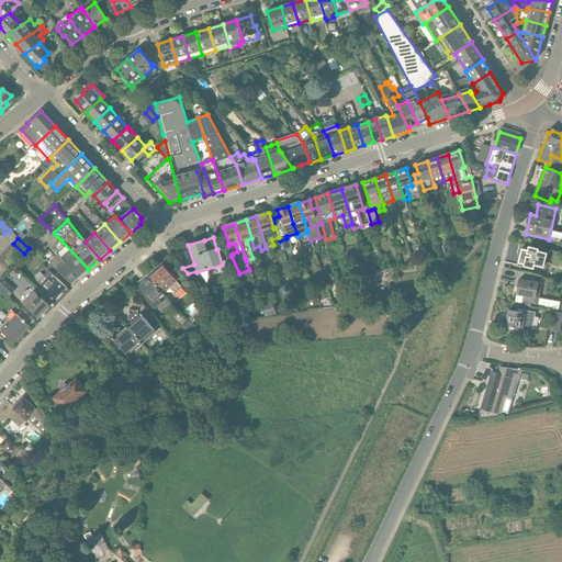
[(283,251),(291,249),(287,238),(280,240),(283,251)]
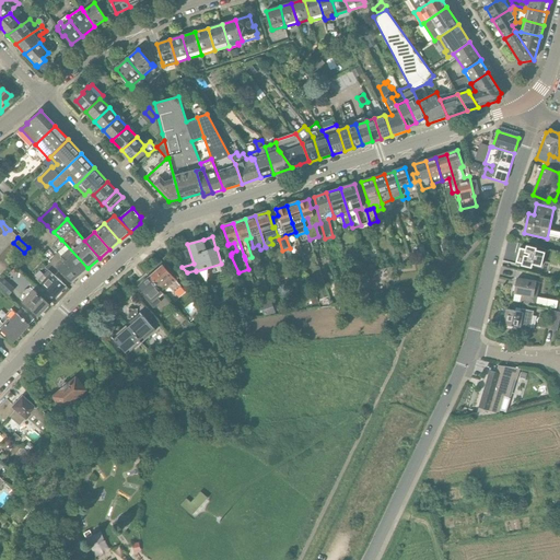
[(71,282),(88,268),(61,240),(50,248),(56,254),(48,261),(50,264),(59,271),(71,282)]
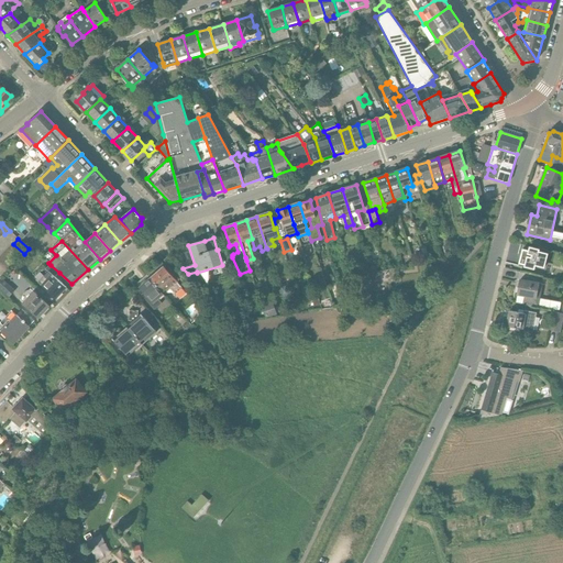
[(20,258),(24,254),(13,244),(9,249),(20,258)]
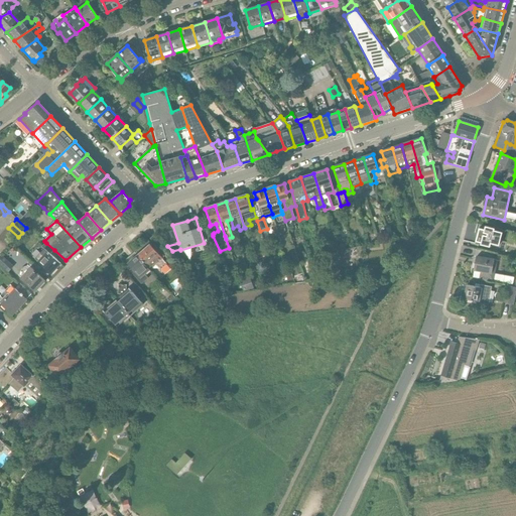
[(479,228),(476,241),(489,245),(489,247),(504,251),(506,242),(500,240),(502,232),(494,230),(495,228),(485,226),(484,229),(479,228)]
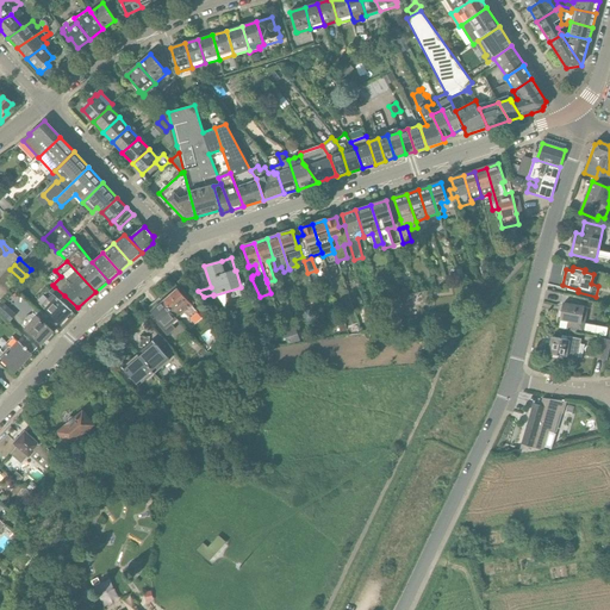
[(17,285),(22,280),(10,269),(5,274),(17,285)]
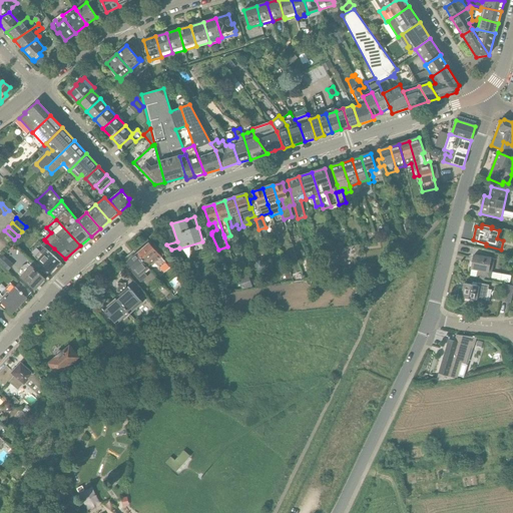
[(10,244),(14,239),(4,230),(0,234),(10,244)]
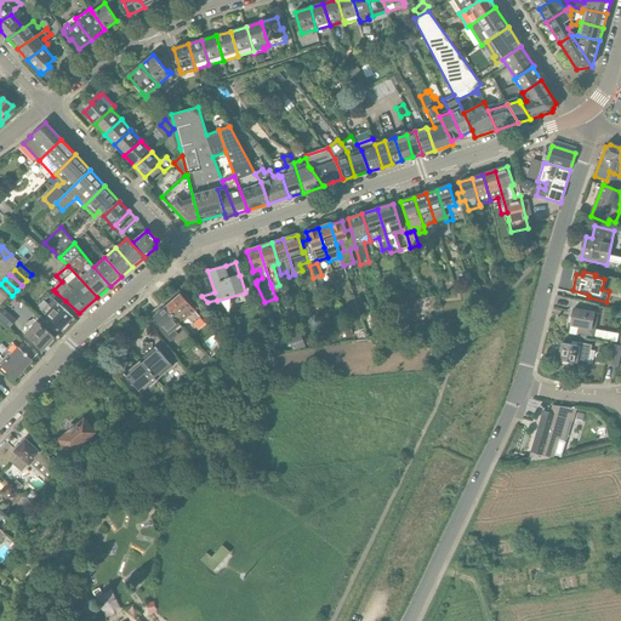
[(0,294),(7,301),(12,296),(0,284),(0,294)]
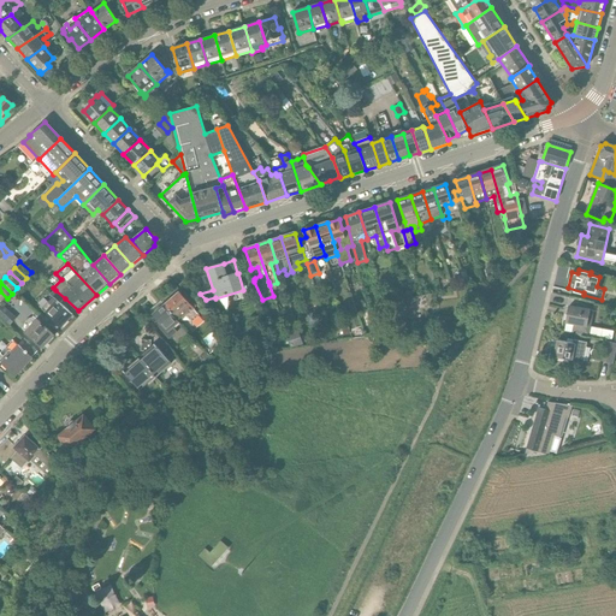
[(51,295),(40,307),(61,327),(72,315),(60,303),(65,298),(55,290),(49,295),(51,295)]
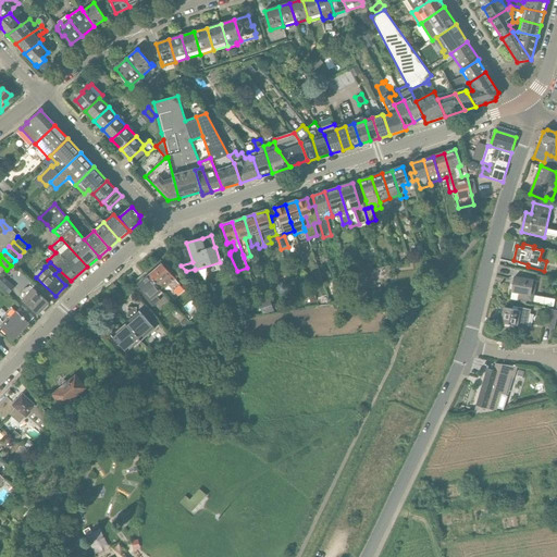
[(175,279),(166,268),(165,269),(161,264),(148,275),(162,292),(169,286),(173,292),(181,285),(175,279)]
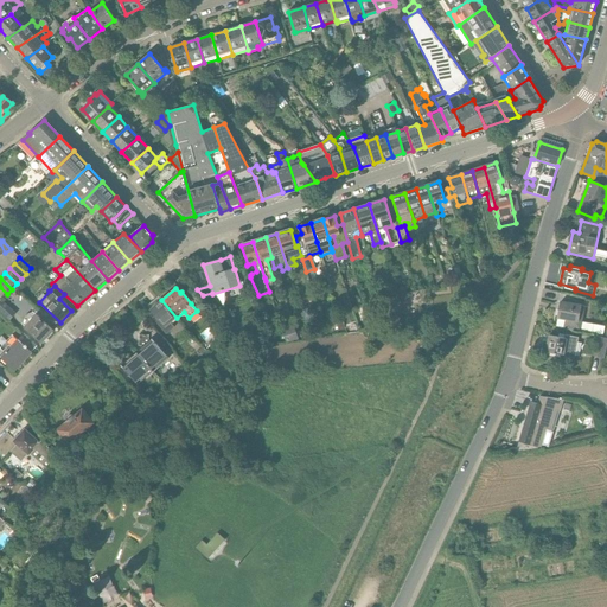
[(563,328),(566,328),(566,333),(570,334),(572,330),(580,331),(582,321),(577,320),(581,305),(580,304),(581,298),(558,293),(557,301),(560,302),(558,311),(556,310),(555,315),(557,315),(556,318),(564,319),(563,328)]
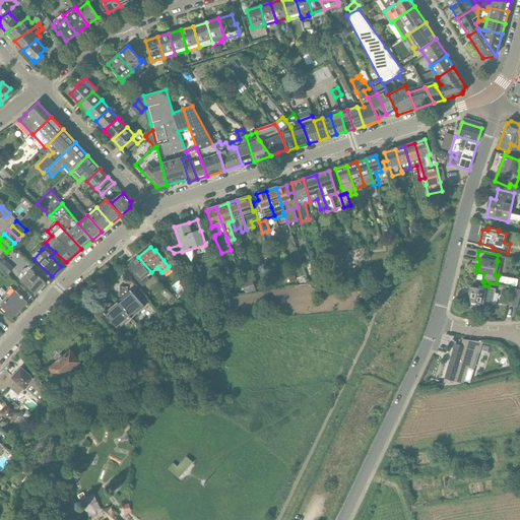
[(152,274),(151,272),(138,257),(136,254),(127,262),(129,266),(142,280),(143,282),(152,274)]
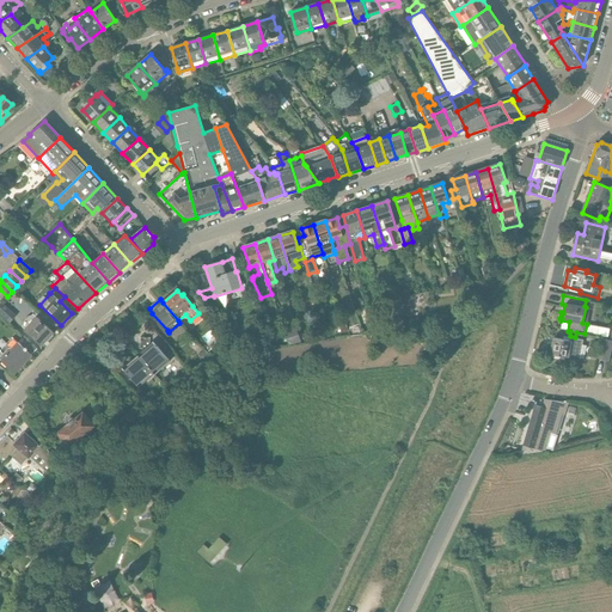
[(0,313),(6,320),(12,314),(4,307),(6,304),(2,301),(0,304),(0,313)]
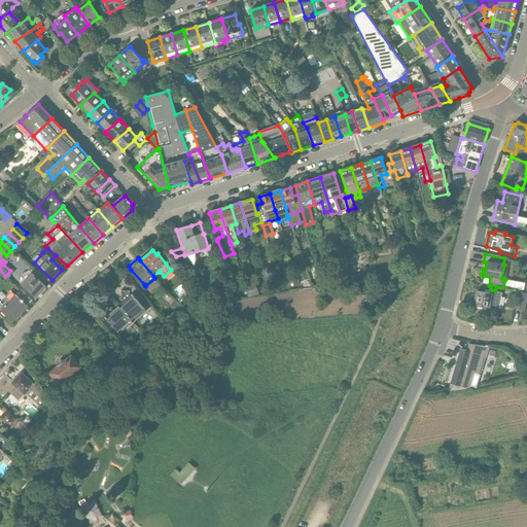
[(34,276),(24,286),(36,297),(46,287),(34,276)]
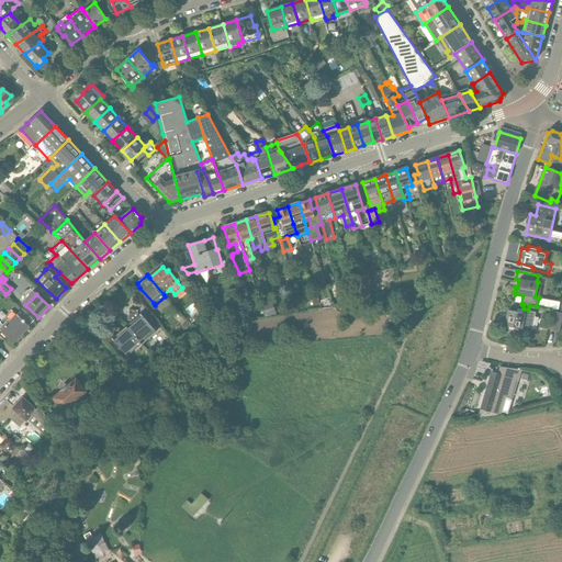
[(105,311),(111,307),(102,298),(97,301),(105,311)]
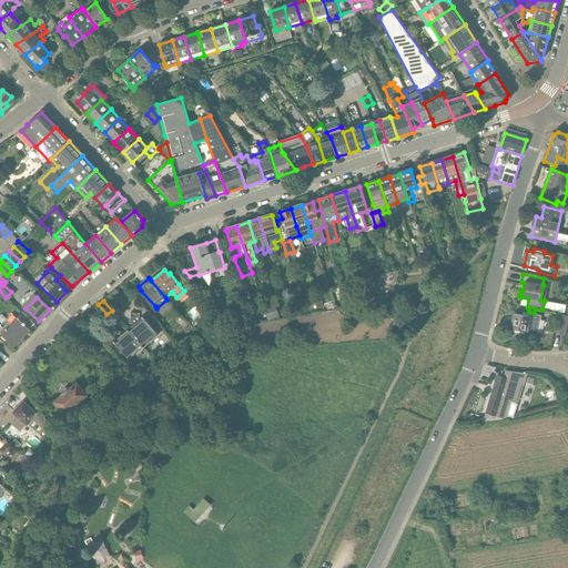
[(275,305),(264,310),(269,322),(281,318),(275,305)]
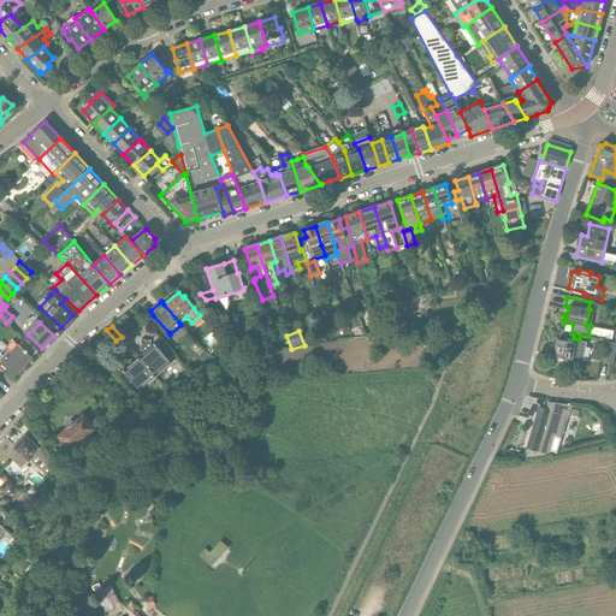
[(18,344),(5,359),(1,363),(16,377),(33,357),(37,351),(24,338),(18,344)]
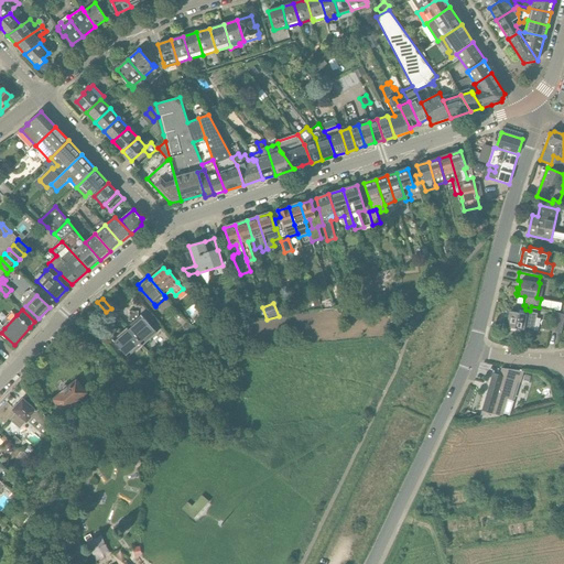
[(142,345),(156,333),(141,315),(139,317),(139,312),(129,311),(129,322),(134,322),(128,327),(142,345)]
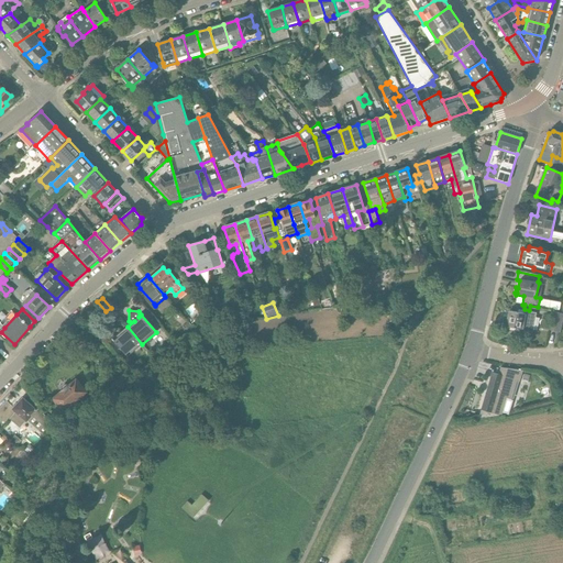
[(519,310),(518,312),(509,311),(508,319),(507,319),(506,323),(507,323),(507,327),(522,330),(523,331),(532,333),(537,313),(519,310)]
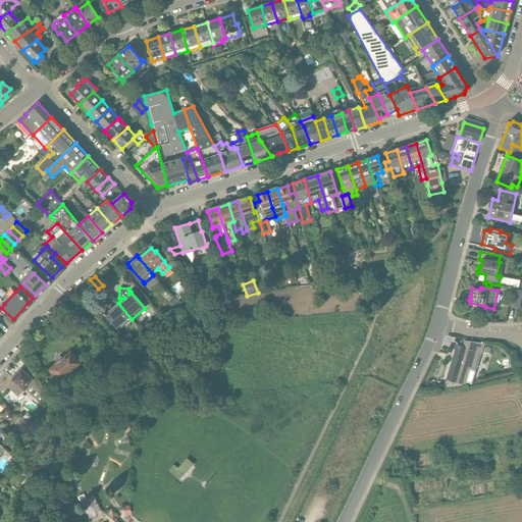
[(509,306),(519,308),(521,295),(521,291),(513,289),(509,306)]
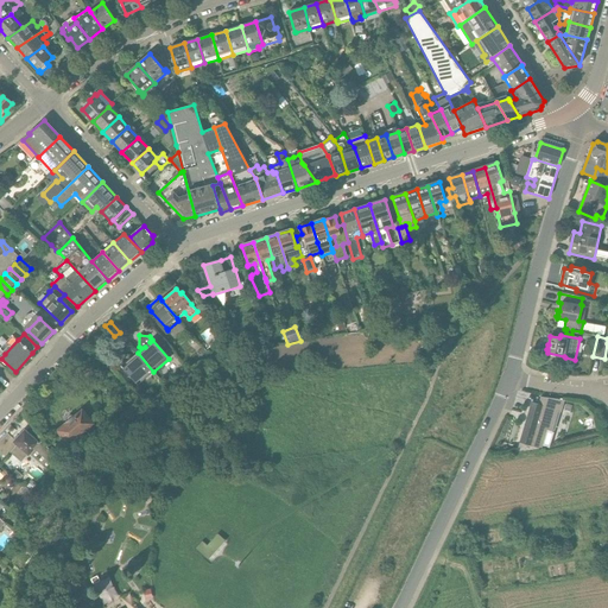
[(138,386),(153,372),(138,353),(131,360),(131,355),(120,353),(119,362),(126,363),(121,366),(138,386)]
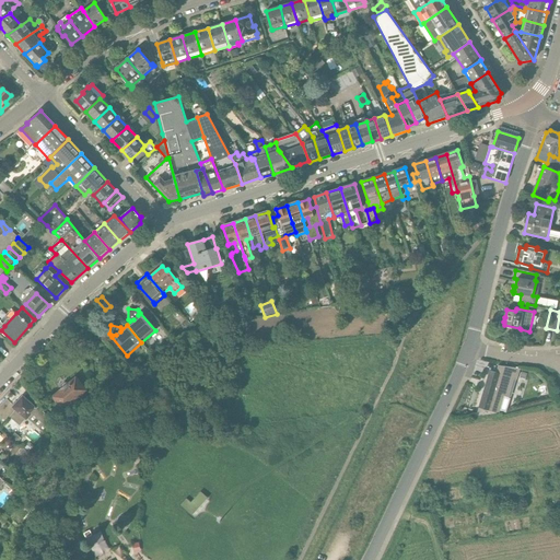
[(53,365),(43,356),(38,361),(48,370),(53,365)]
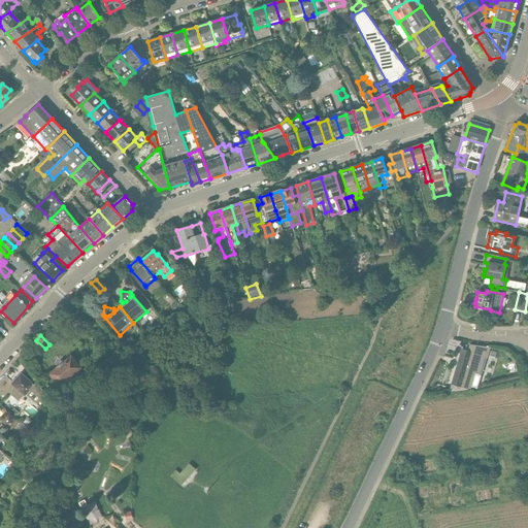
[(449,391),(470,390),(473,382),(469,381),(471,372),(476,373),(482,357),(461,350),(449,391)]
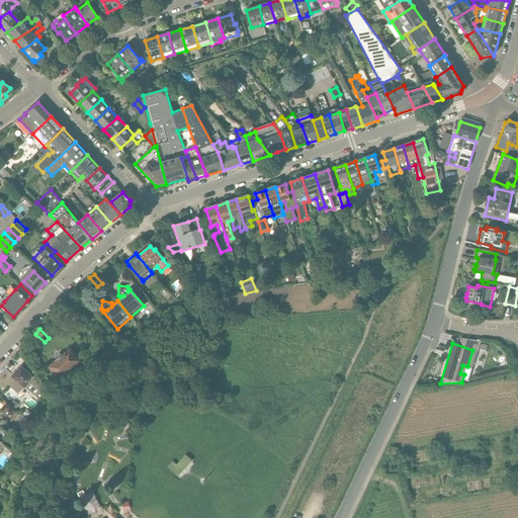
[(49,367),(59,379),(73,368),(74,370),(82,364),(70,349),(49,367)]
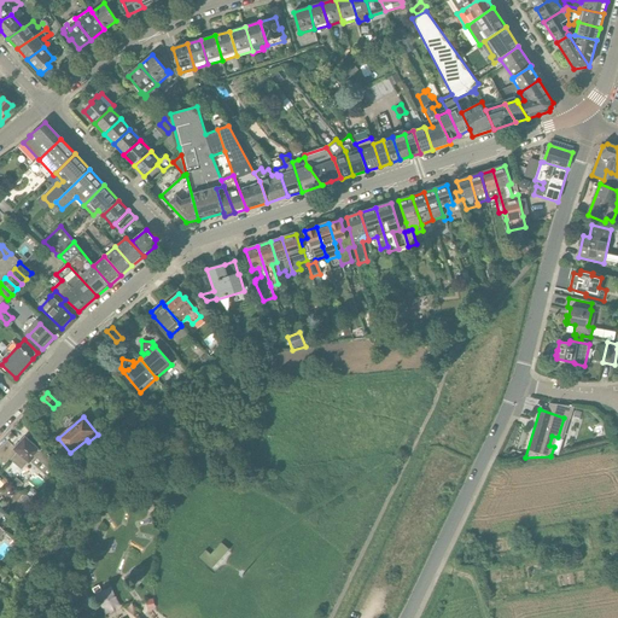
[(23,471),(30,462),(30,464),(35,458),(48,470),(50,468),(52,471),(58,465),(56,461),(42,449),(40,452),(25,438),(15,449),(19,453),(11,461),(23,471)]
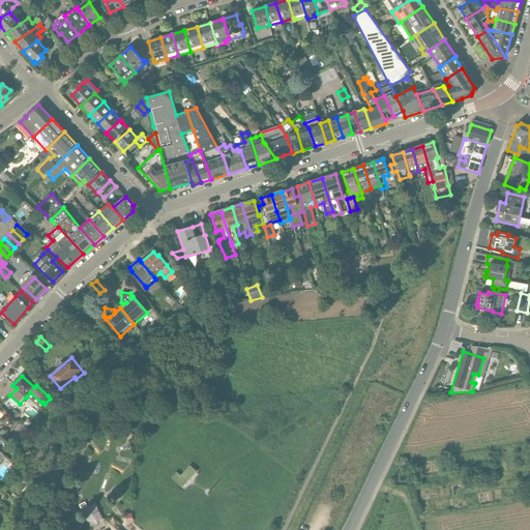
[(0,405),(9,395),(17,388),(12,385),(6,379),(0,384),(0,405)]
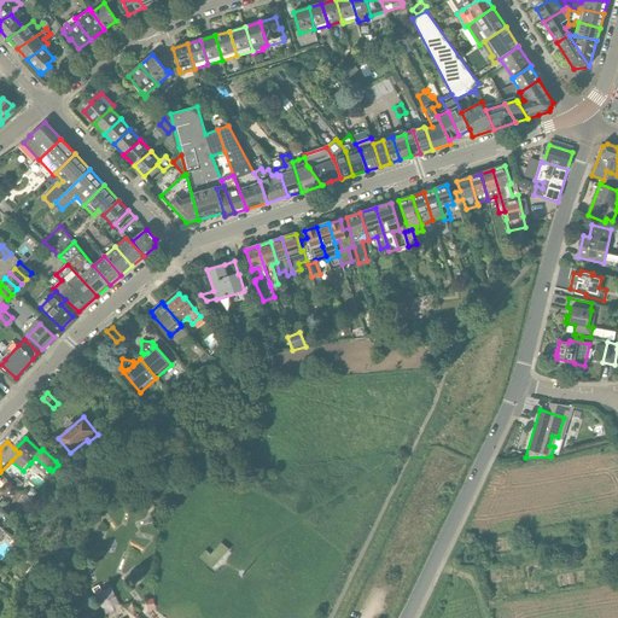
[(34,501),(27,495),(22,500),(25,503),(21,509),(25,514),(34,501)]
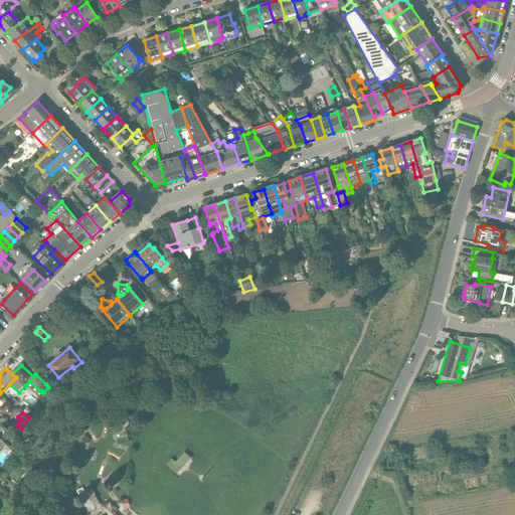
[(94,484),(80,490),(90,508),(103,502),(94,484)]
